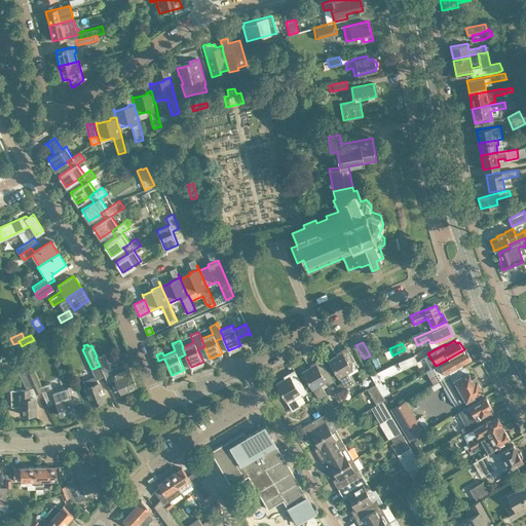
[(335,384),(339,390),(352,382),(347,373),(358,366),(346,346),(340,350),(341,352),(328,360),(334,370),(341,381),(335,384)]
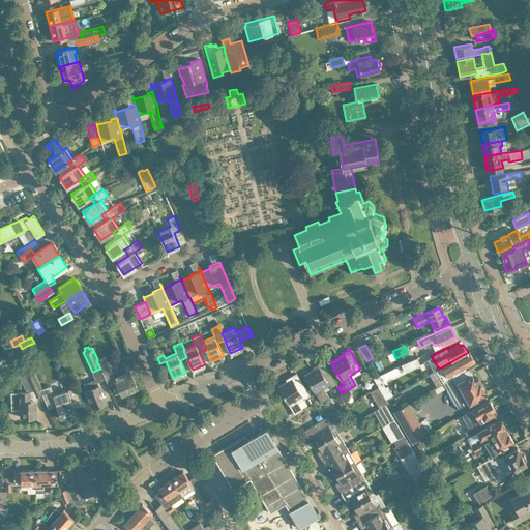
[(452,361),(439,369),(442,374),(457,365),(460,371),(475,361),(470,352),(468,353),(468,352),(452,361)]
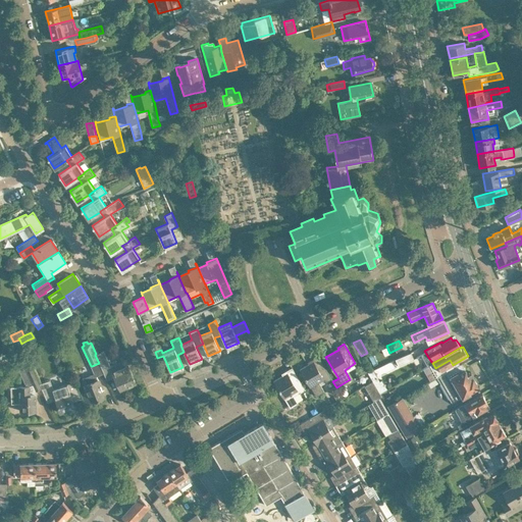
[(116,363),(110,366),(103,351),(96,354),(95,355),(99,363),(106,379),(114,376),(119,389),(136,382),(127,364),(118,368),(116,363)]
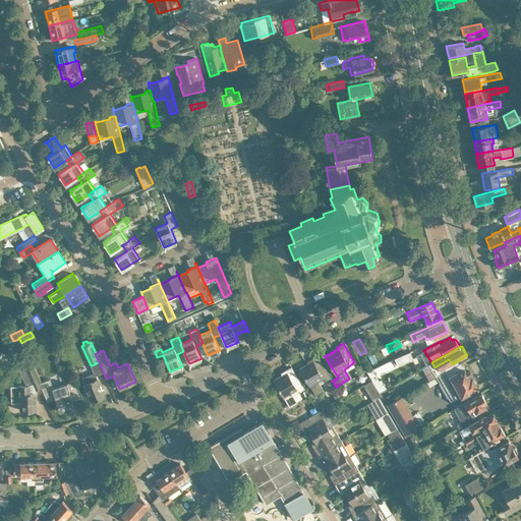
[(412,356),(410,351),(387,361),(389,367),(397,363),(412,356)]
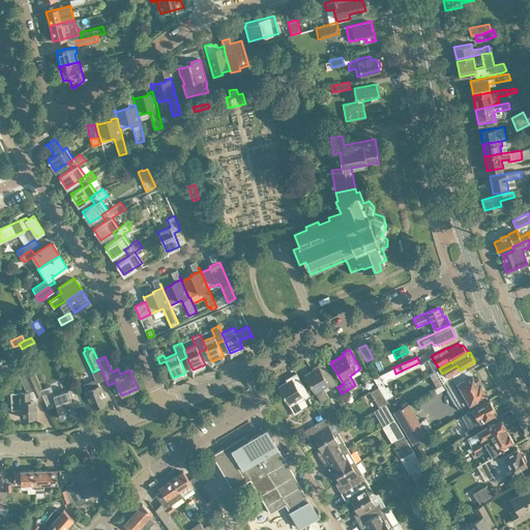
[(320,402),(328,396),(325,390),(329,388),(335,384),(322,361),(316,364),(317,366),(304,375),(310,384),(311,384),(320,402)]
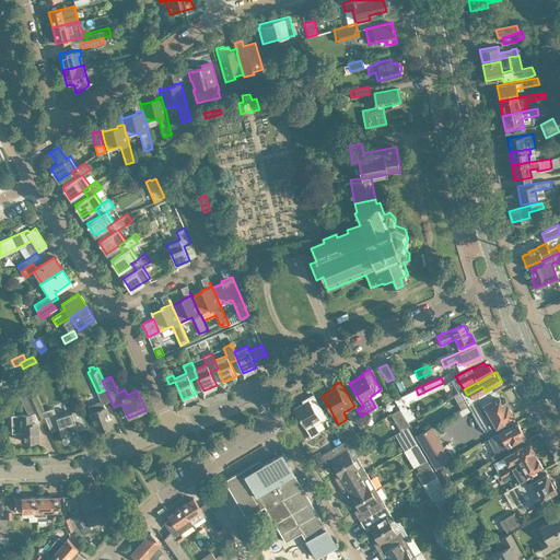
[(509,406),(504,398),(501,400),(494,389),(469,405),(485,433),(504,421),(503,420),(512,415),(513,416),(514,413),(512,413),(509,407),(509,406)]
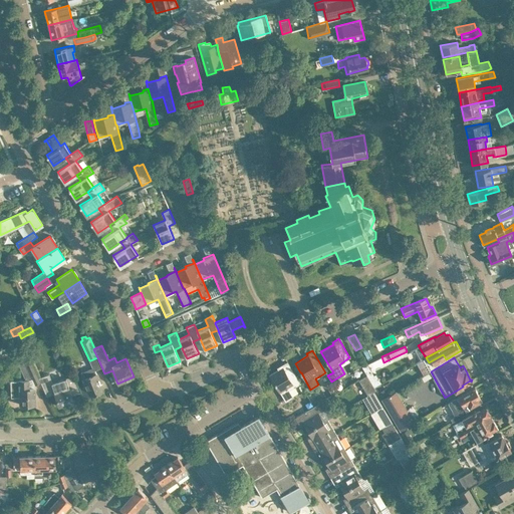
[(35,404),(35,394),(35,388),(35,384),(40,381),(38,377),(30,358),(23,362),(31,378),(29,379),(29,378),(18,378),(18,379),(10,379),(11,397),(20,397),(20,405),(35,404)]
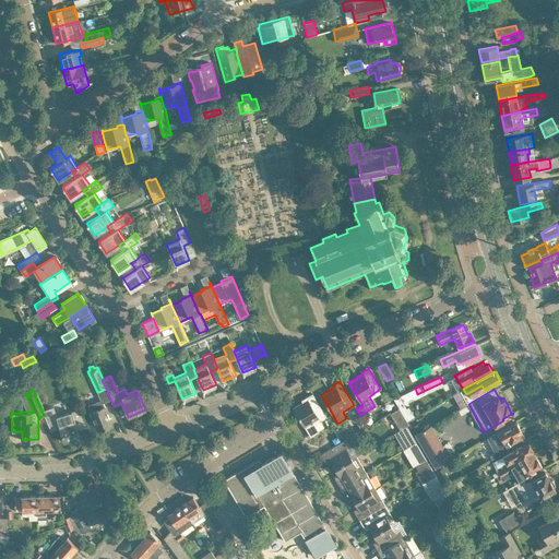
[(293,407),(310,436),(319,431),(314,424),(326,417),(318,403),(312,393),(305,397),(307,400),(293,407)]
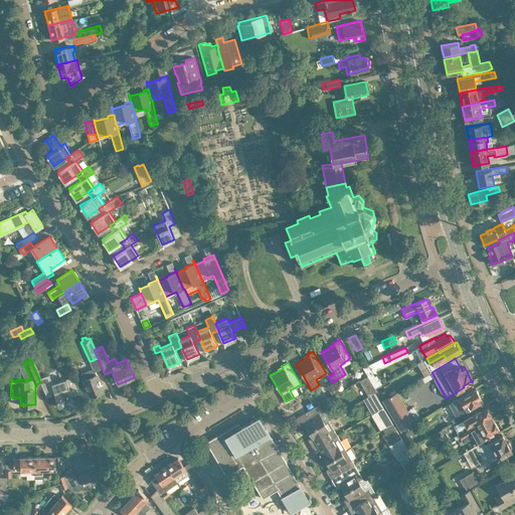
[(368,364),(363,367),(368,376),(369,376),(373,374),(368,364)]
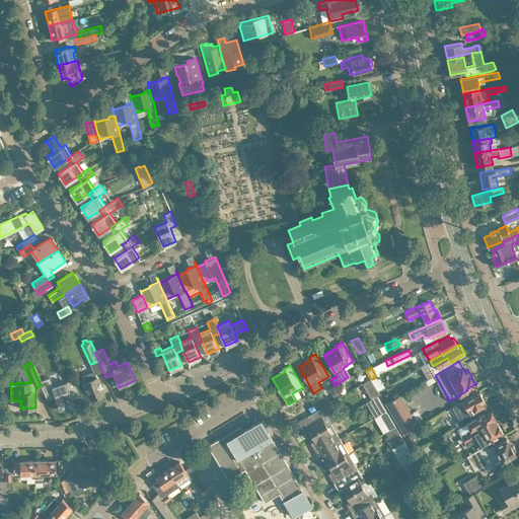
[(103,393),(100,384),(94,371),(81,376),(87,389),(81,391),(85,400),(90,398),(103,393)]
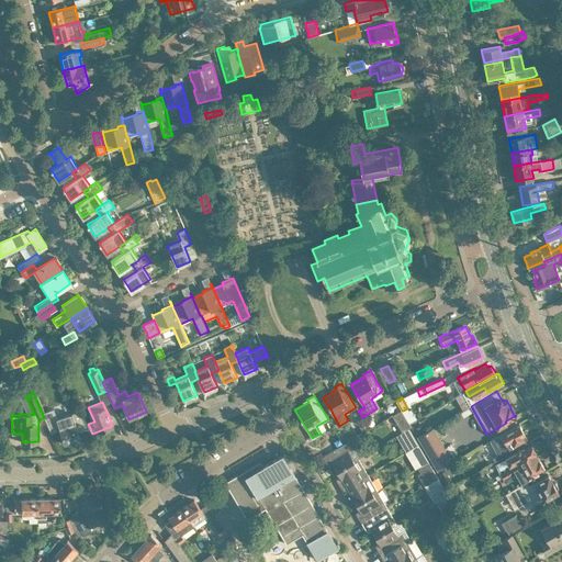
[(54,408),(42,413),(44,417),(52,433),(59,429),(65,444),(80,438),(78,431),(87,429),(78,411),(57,418),(54,408)]
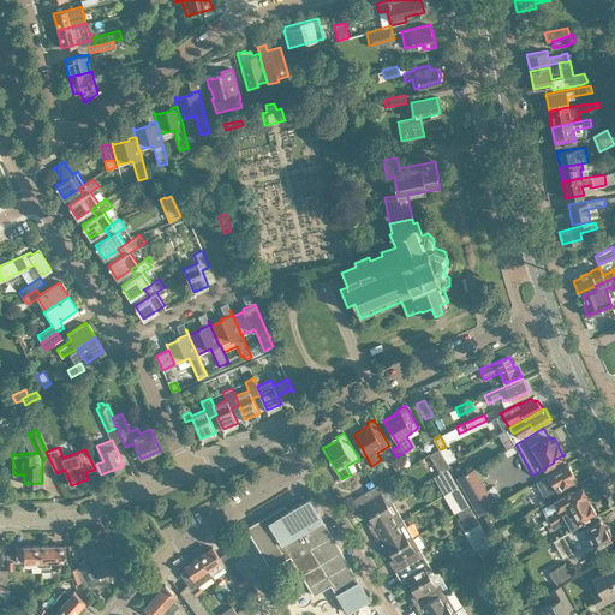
[(440,449),(430,454),(441,473),(448,469),(451,467),(441,449),(440,449)]
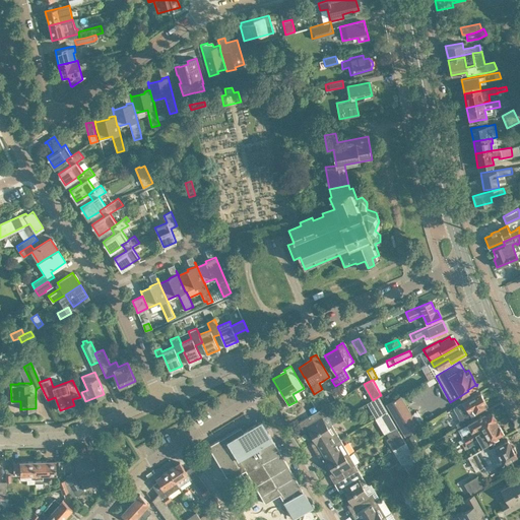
[(394,397),(390,392),(382,397),(386,403),(394,397)]
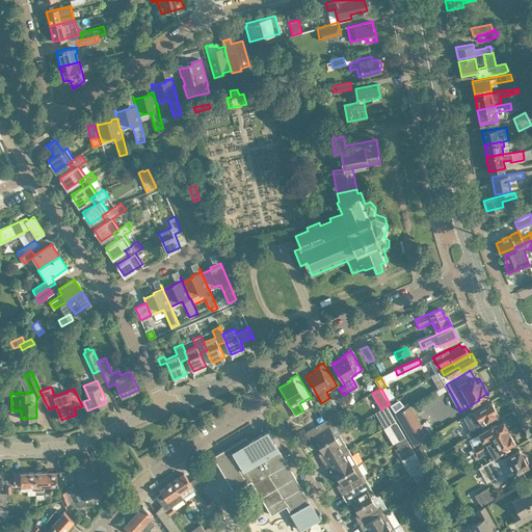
[(491,401),(463,417),(472,430),(487,421),(486,420),(497,415),(498,414),(497,410),(496,408),(491,401)]
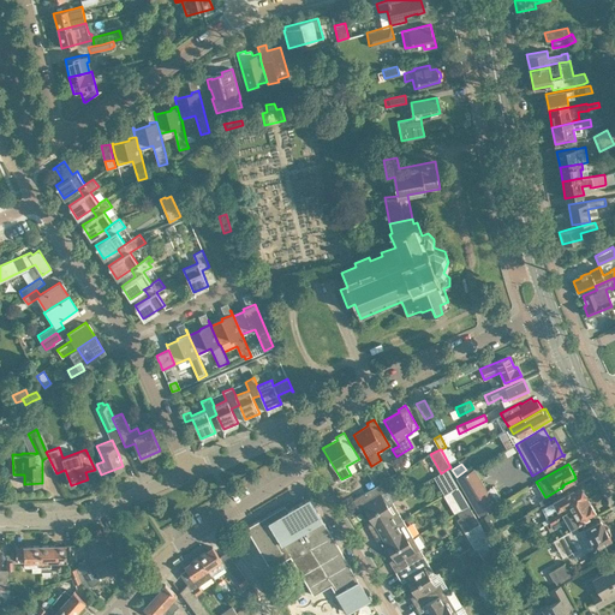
[(487,489),(475,467),(457,478),(478,515),(502,501),(493,485),(487,489)]
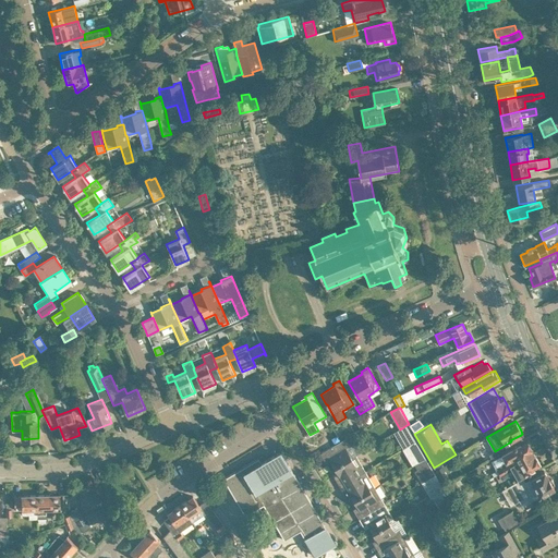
[(407,425),(400,429),(410,445),(416,441),(407,425)]
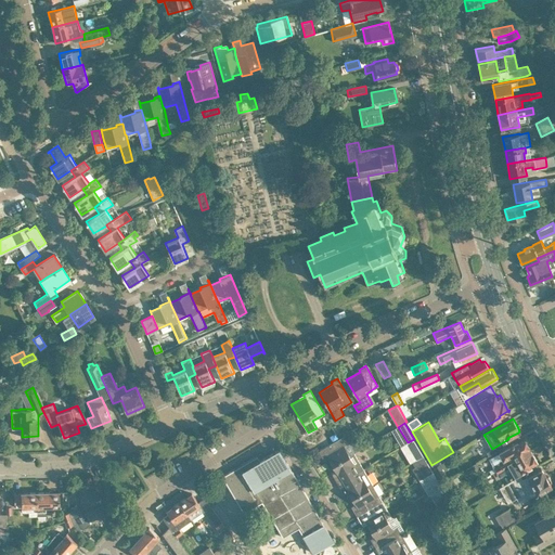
[(13,428),(13,439),(22,438),(21,428),(13,428)]
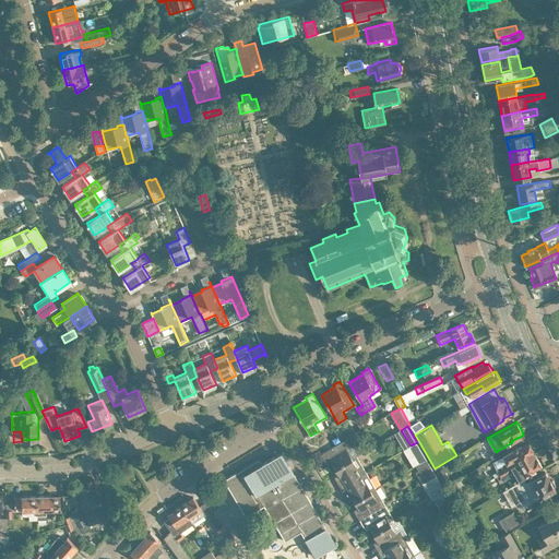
[(326,464),(331,462),(335,468),(352,459),(352,458),(357,454),(352,443),(349,444),(346,439),(320,454),(326,464)]
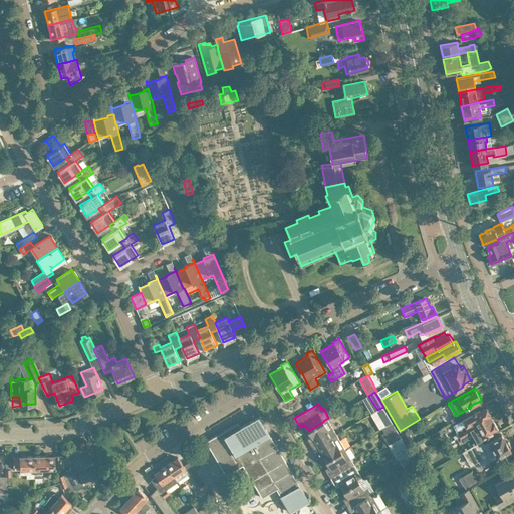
[(301,412),(298,406),(290,411),(293,417),(301,412)]
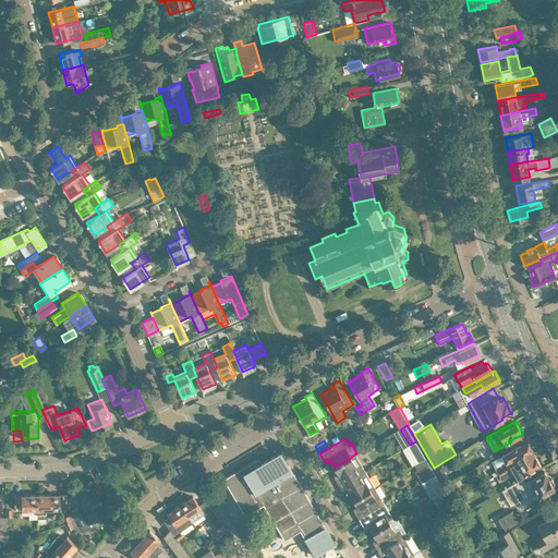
[(410,445),(419,461),(420,462),(426,458),(416,441),(410,445)]
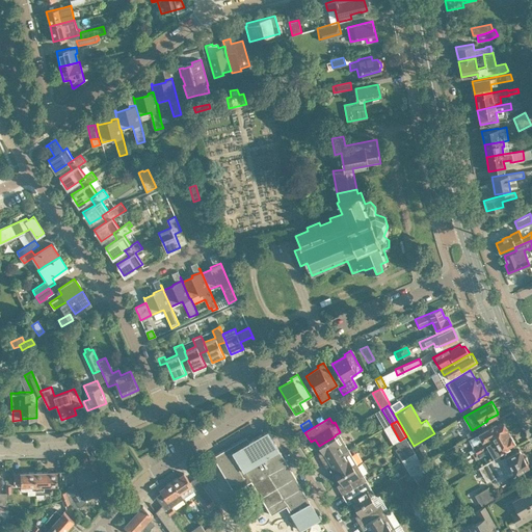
[(481,440),(471,445),(473,449),(480,445),(481,447),(509,431),(503,422),(497,425),(496,423),(477,433),(481,440)]
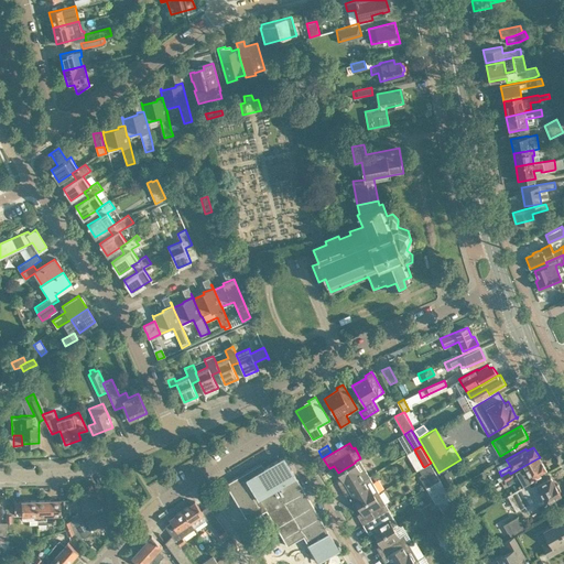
[(303,537),(317,562),(338,549),(283,456),(264,467),(261,463),(226,484),(248,521),(266,510),(288,545),(303,537)]
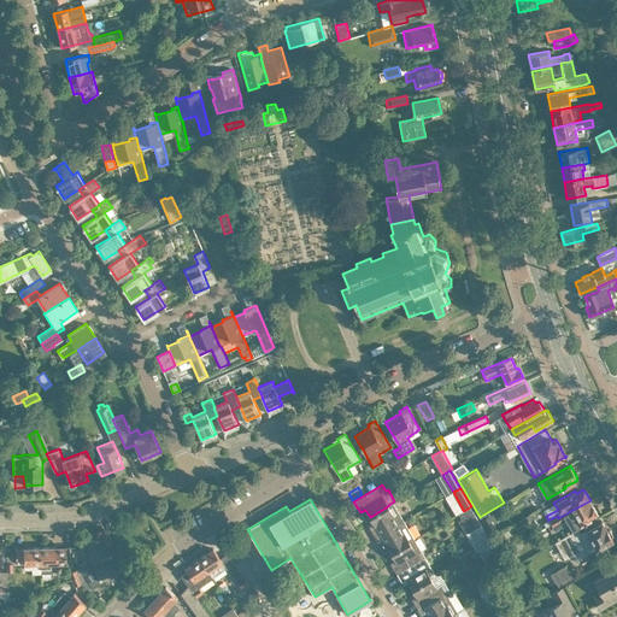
[(554,530),(568,522),(571,529),(591,518),(589,516),(597,512),(591,500),(558,518),(557,516),(548,521),(554,530)]
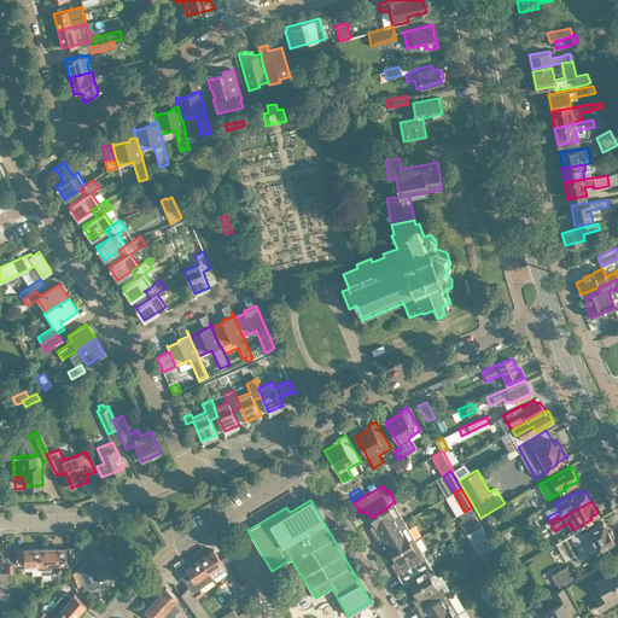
[(369,528),(377,540),(404,523),(400,514),(395,517),(389,507),(371,518),(374,524),(369,528)]
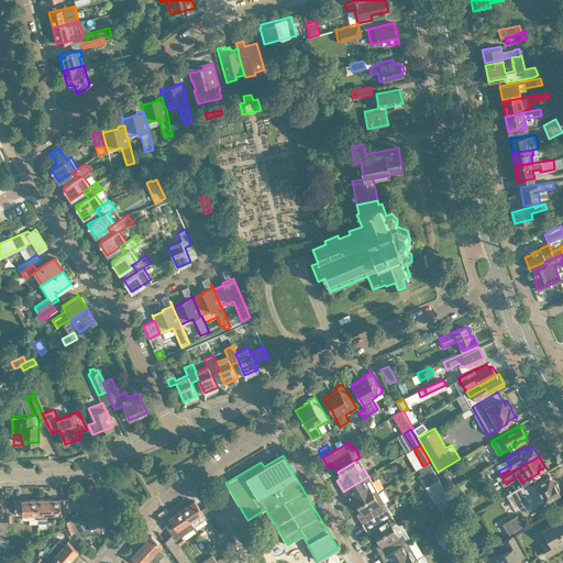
[(426,470),(432,482),(433,483),(440,478),(430,462),(423,466),(422,465),(418,467),(421,473),(426,470)]
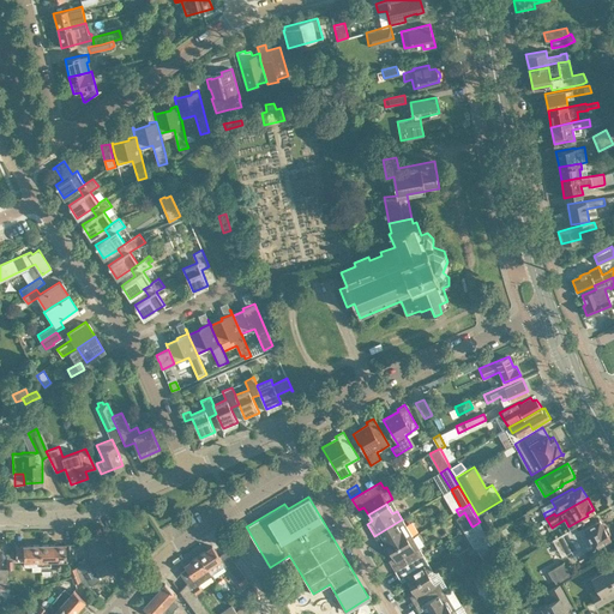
[(486,513),(481,516),(487,528),(493,524),(486,513)]
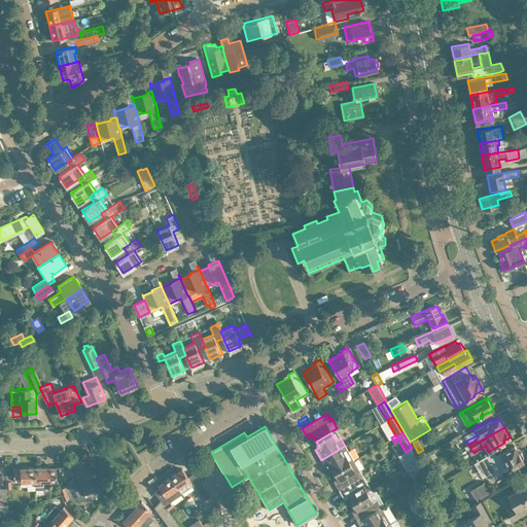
[(496,455),(494,451),(482,458),(493,477),(523,460),(517,450),(514,445),(496,455)]
